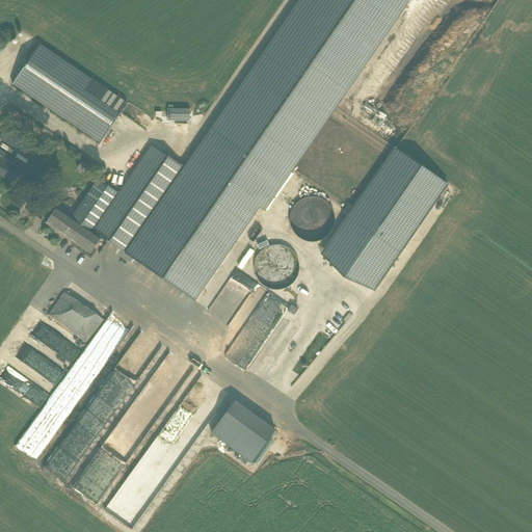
[(329,103),(400,0),(300,0),(185,168),(170,189),(126,254),(193,300),(323,112),(390,158),(396,149),(329,103)]
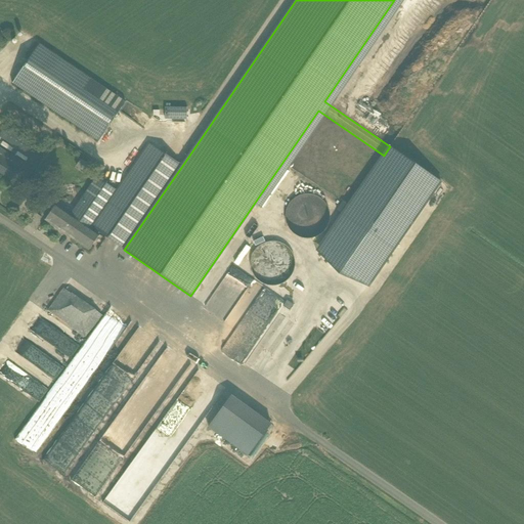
[(98,141),(125,102),(39,44),(12,84),(98,141)]
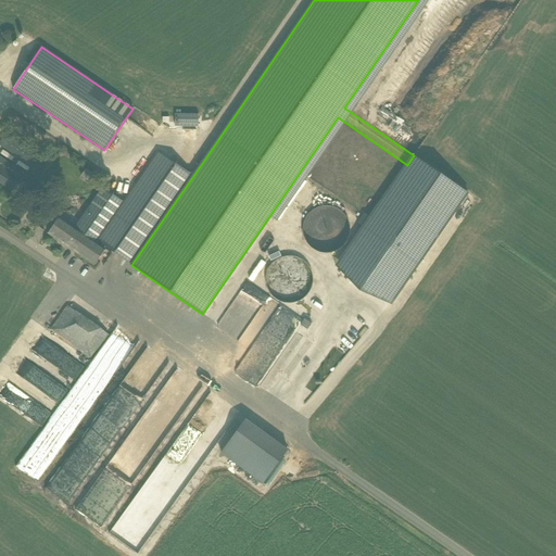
[(175,114),(175,127),(198,127),(198,114),(175,114)]
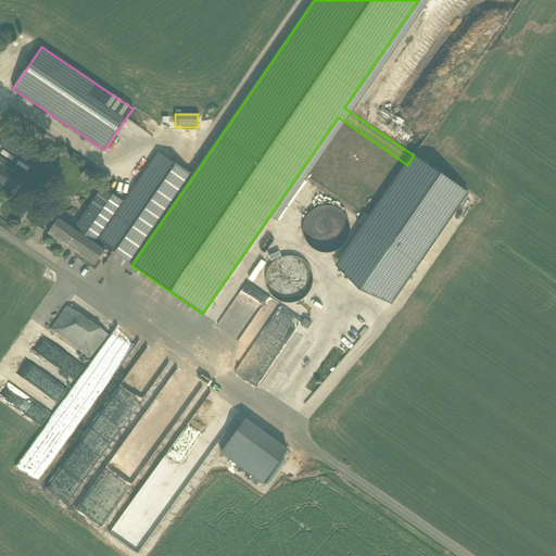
[(45,158),(7,133),(0,142),(0,147),(37,171),(45,158)]
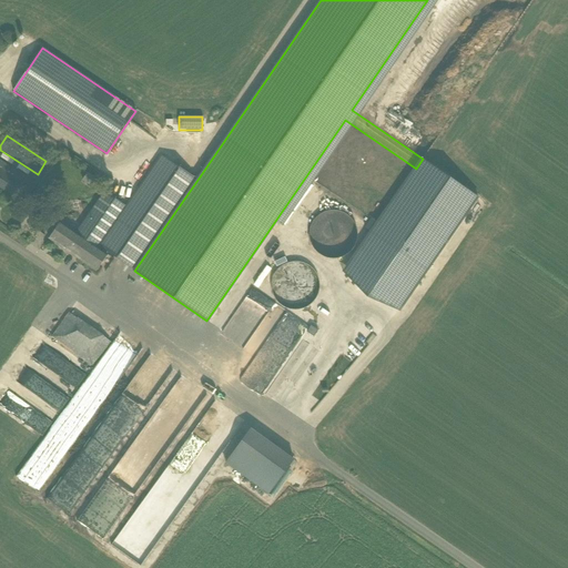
[(97,247),(108,255),(133,273),(134,271),(182,202),(198,180),(161,154),(125,206),(104,192),(93,208),(114,223),(97,247)]
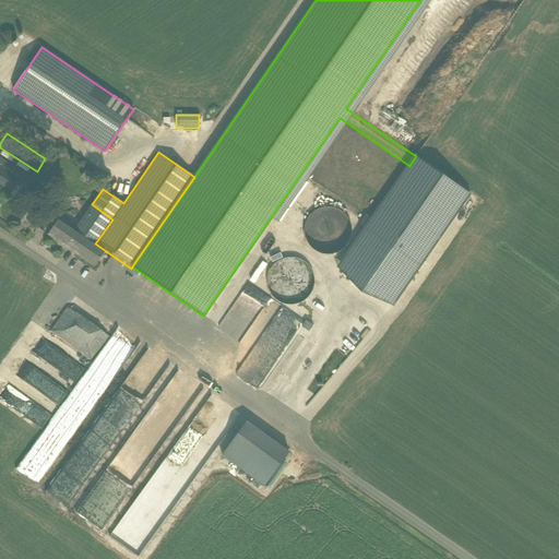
[(470,193),(416,156),(409,166),(341,264),(359,277),(358,284),(369,292),(375,288),(394,302),(470,193)]
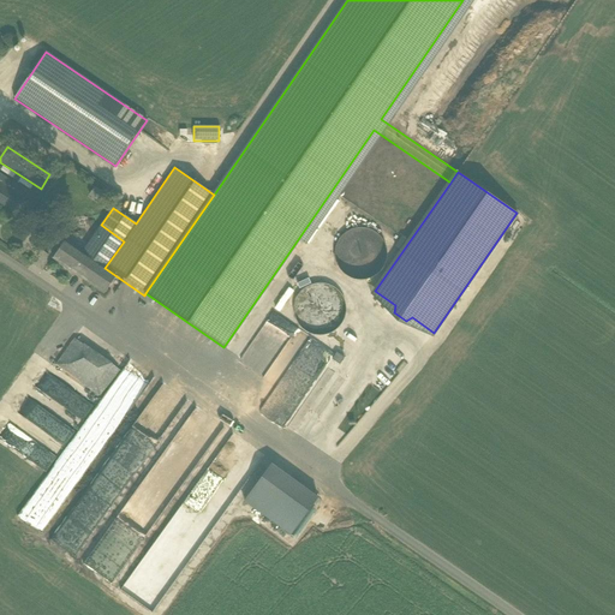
[(0,204),(19,218),(34,195),(0,173),(0,204)]
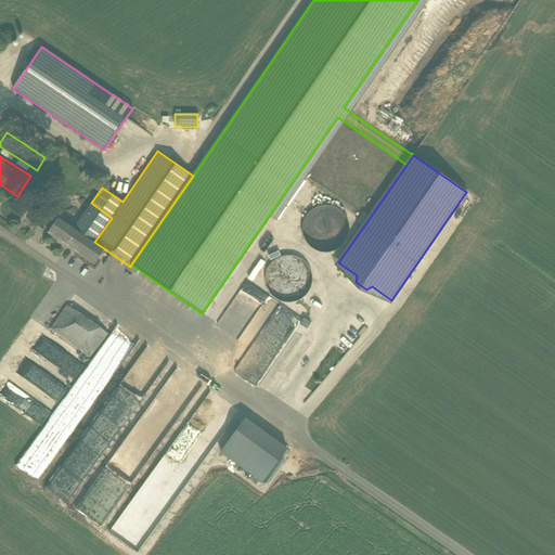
[(74,228),(59,217),(48,233),(94,265),(105,249),(94,242),(112,218),(91,203),(74,228)]
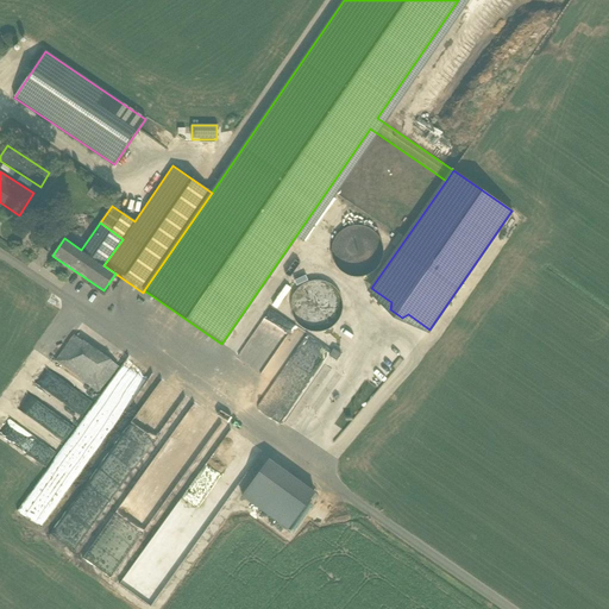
[(372,280),(384,234),(340,223),(331,255),(343,258),(339,270),(372,280)]
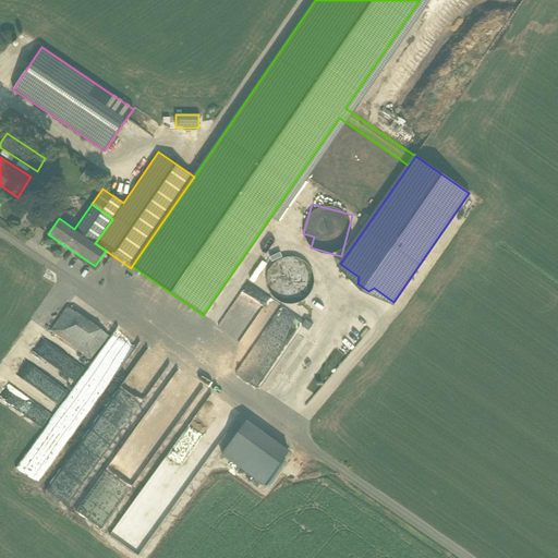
[(269,300),(307,302),(310,261),(271,258),(269,300)]
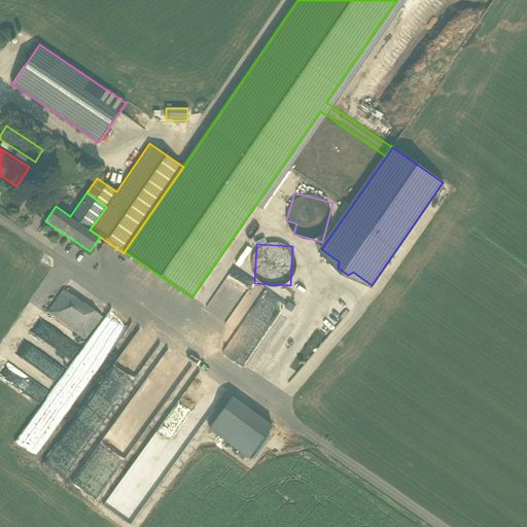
[(46,314),(88,339),(102,314),(61,289),(46,314)]
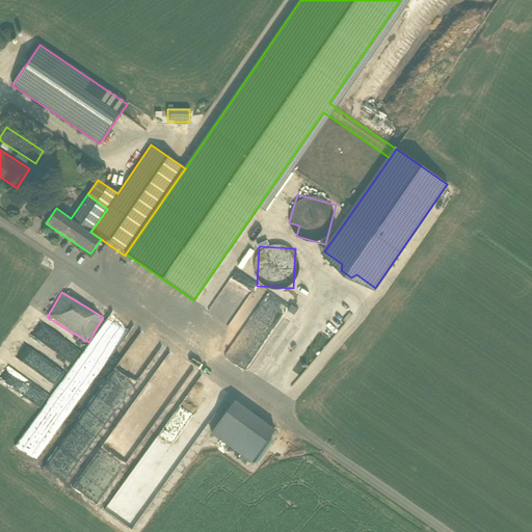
[(291,306),(288,311),(294,316),(298,310),(291,306)]
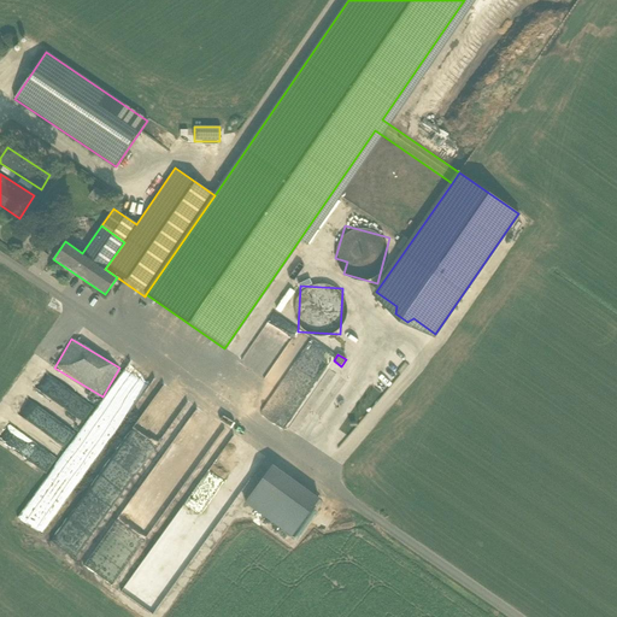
[(151,533),(217,432),(189,413),(150,475),(159,481),(153,489),(159,493),(151,505),(156,509),(144,528),(151,533)]
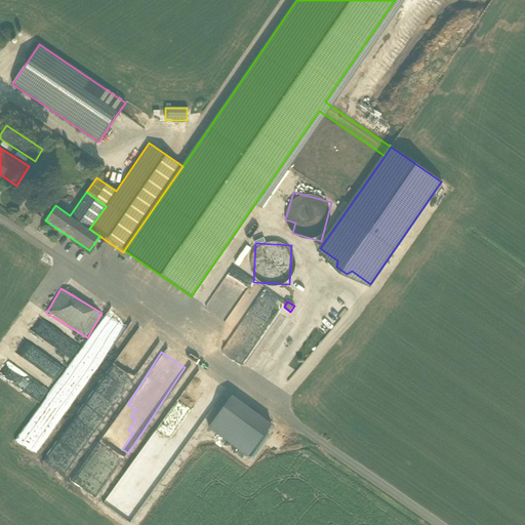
[(27,376),(18,391),(39,402),(47,389),(27,376)]
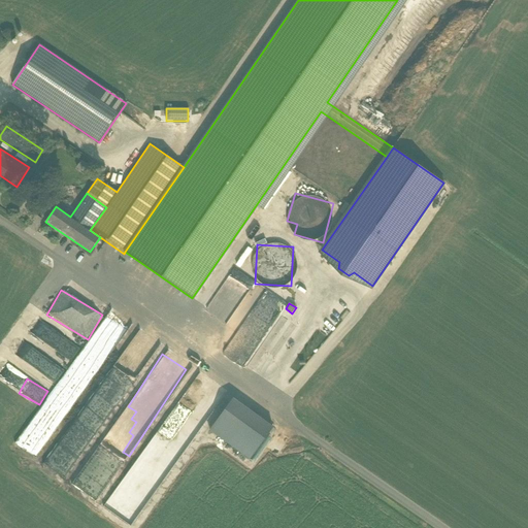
[(208,431),(250,459),(272,425),(230,398),(208,431)]
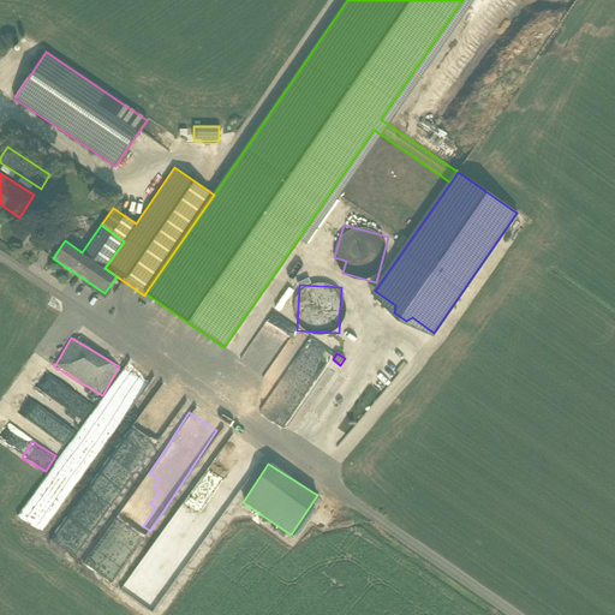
[(65,518),(51,539),(73,555),(81,543),(75,539),(79,532),(82,533),(88,523),(82,519),(77,526),(65,518)]
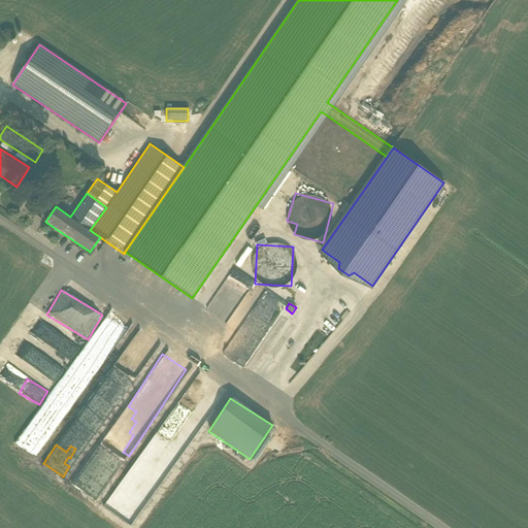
[(124,477),(151,496),(160,484),(133,465),(124,477)]
